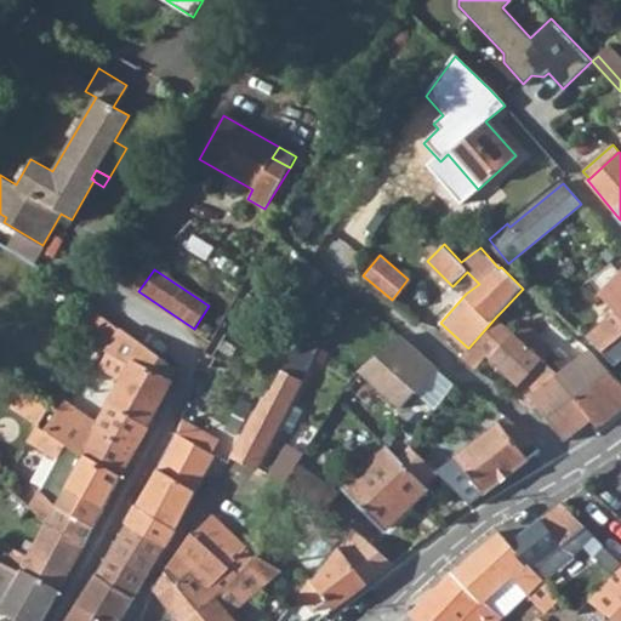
[(620,271),(599,292),(613,313),(588,337),(620,370),(620,271)]
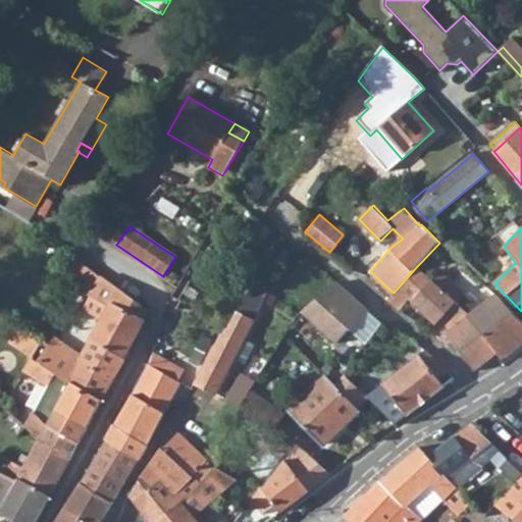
[(56,248),(63,251),(66,246),(61,241),(56,248)]
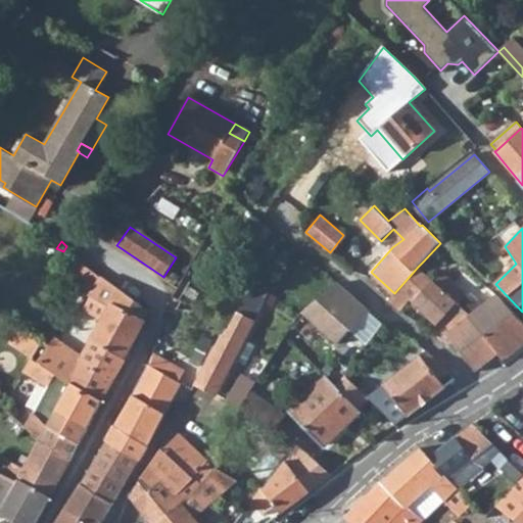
[(112,303),(107,313),(92,339),(83,358),(53,338),(38,361),(48,368),(101,400),(149,312),(87,266),(82,262),(74,274),(112,303)]
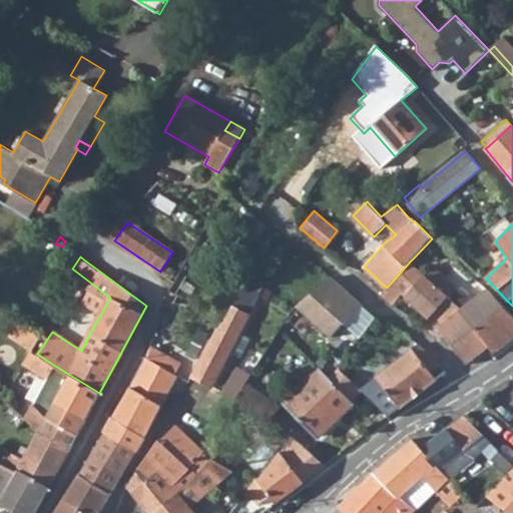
[(410,262),(415,267),(419,261),(415,257),(410,262)]
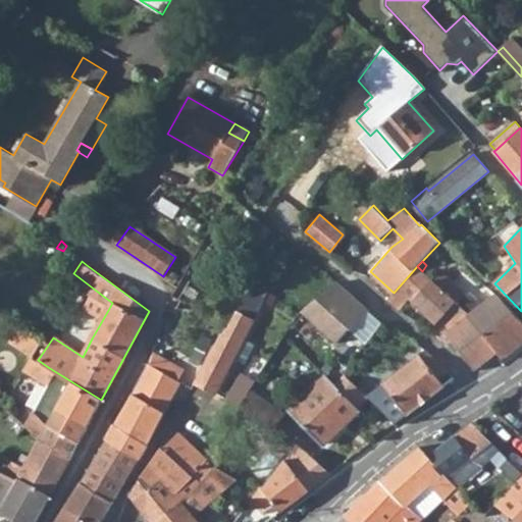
[(409,299),(435,324),(457,303),(433,282),(422,271),(417,266),(394,293),(387,300),(400,309),(401,310),(409,299)]
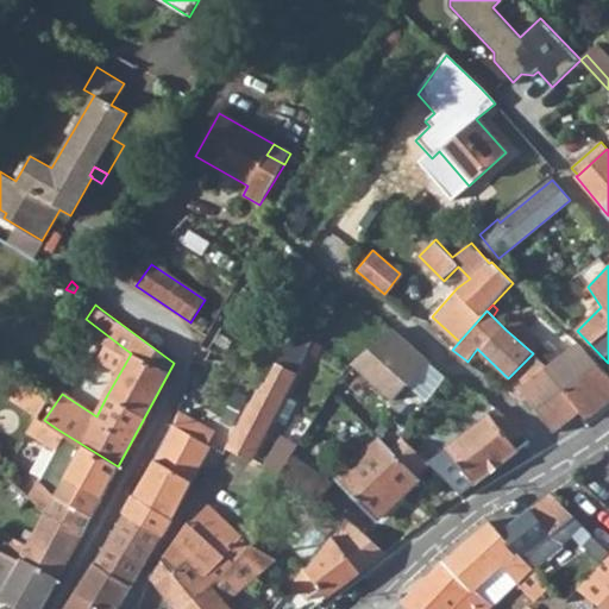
[(516,319),(506,330),(533,353),(551,371),(579,413),(585,420),(608,400),(608,374),(578,344),(560,357),(516,319)]
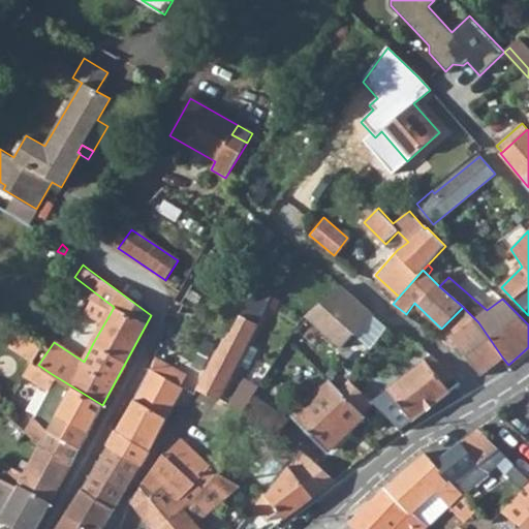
[(329,297),(351,315),(362,304),(342,286),(329,297)]
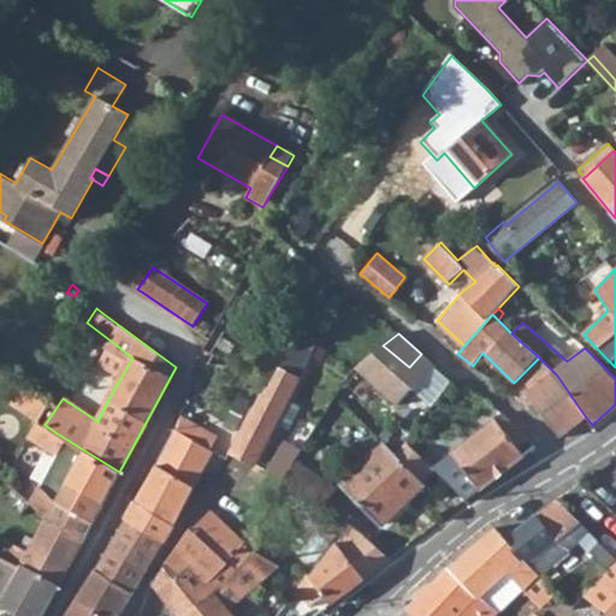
[(255,465),(276,425),(288,401),(311,355),(320,360),(326,350),(301,335),(289,353),(277,374),(268,389),(267,389),(265,392),(258,407),(255,406),(232,452),(255,465)]
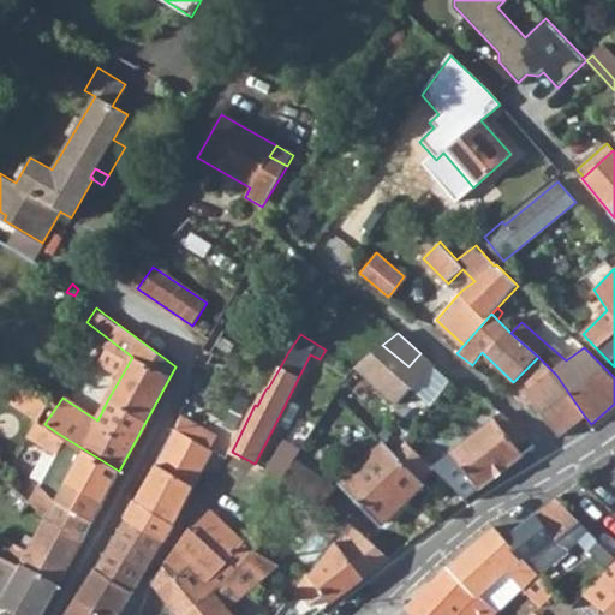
[(526,394),(559,436),(585,417),(556,375),(538,357),(513,382),(505,390),(518,401),(526,394)]
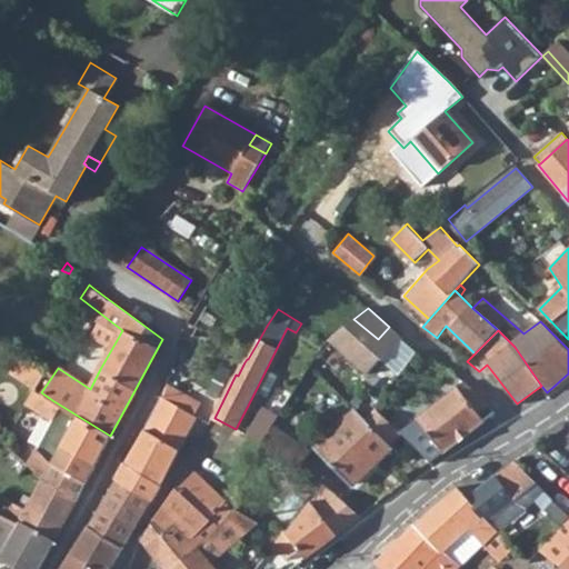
[(95,365),(100,369),(117,340),(107,333),(91,358),(95,365)]
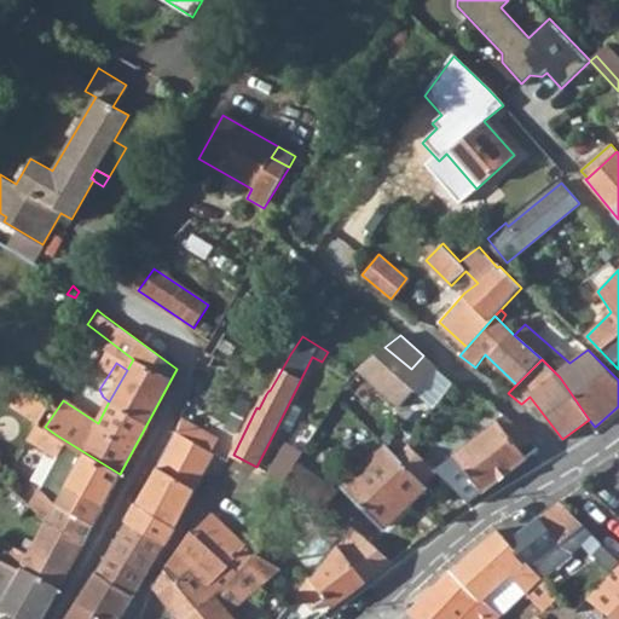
[(7,399),(40,421),(50,406),(17,385),(7,399)]
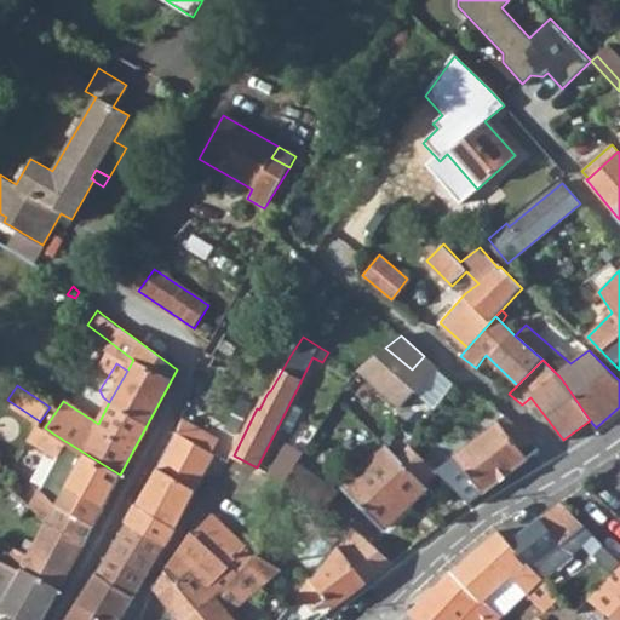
[(302,411),(290,403),(277,428),(291,432),(302,411)]
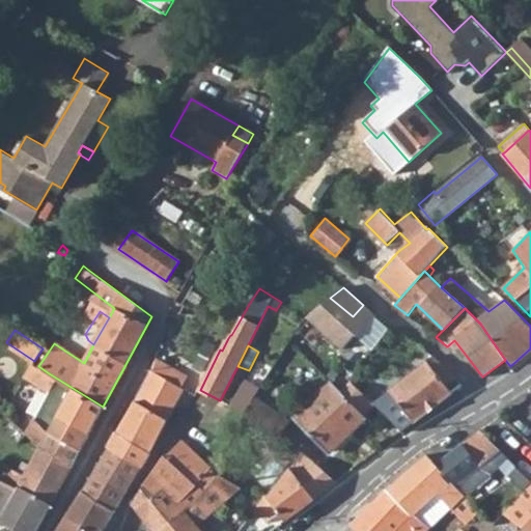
[(388,393),(372,403),(375,407),(401,431),(450,393),(424,361),(387,391),(388,393)]
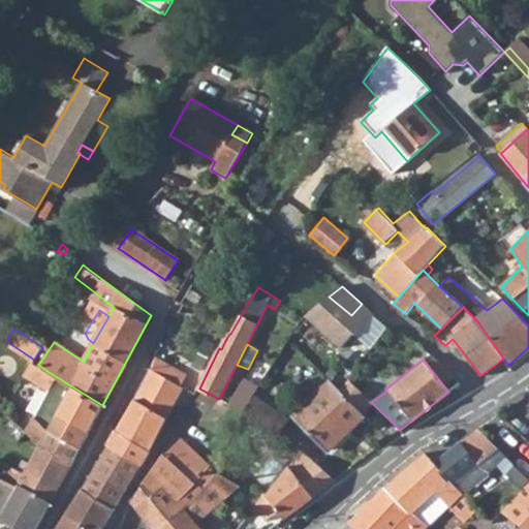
[(35,415),(22,429),(24,431),(40,446),(49,432),(79,448),(102,405),(49,372),(38,365),(33,362),(25,375),(40,385),(49,392),(35,415)]
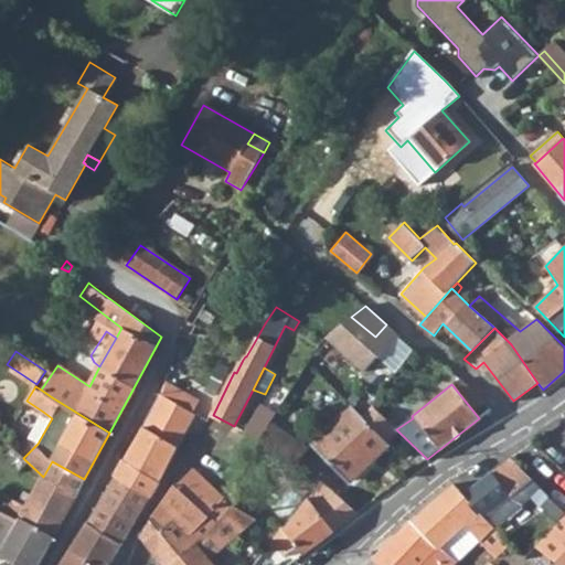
[(124,459),(160,481),(169,466),(179,446),(195,415),(161,394),(124,459)]
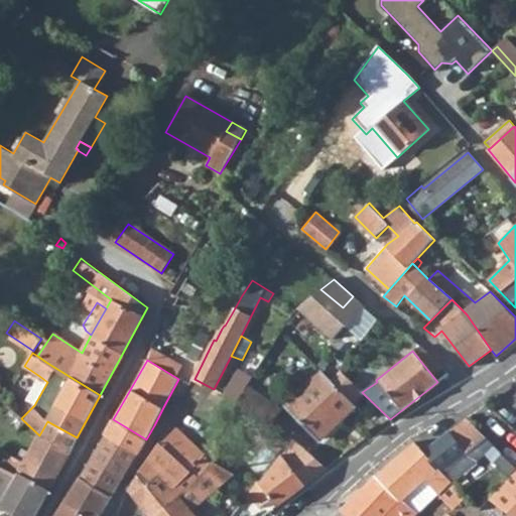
[(225,395),(238,403),(253,378),(239,370),(225,395)]
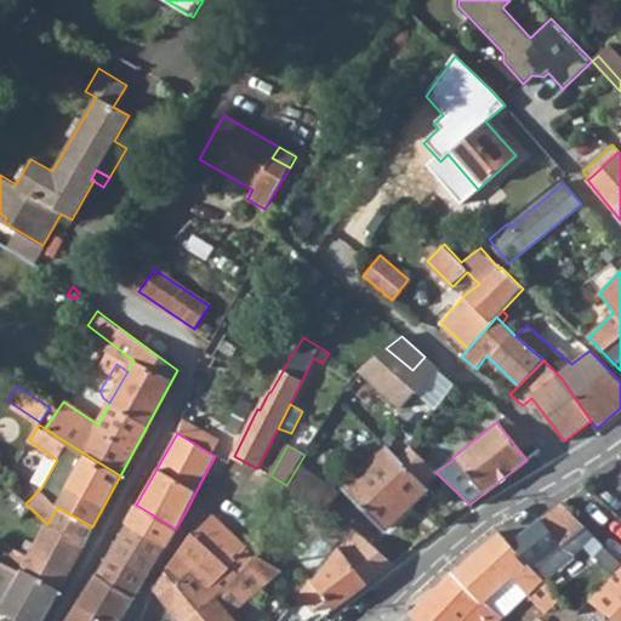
[(345,488),(386,531),(429,491),(426,488),(439,476),(436,472),(411,449),(399,461),(386,448),(345,488)]
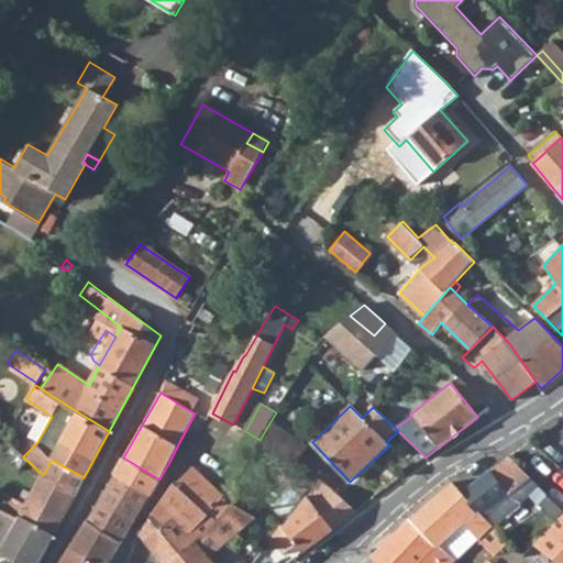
[(530,440),(538,448),(542,443),(536,435),(530,440)]
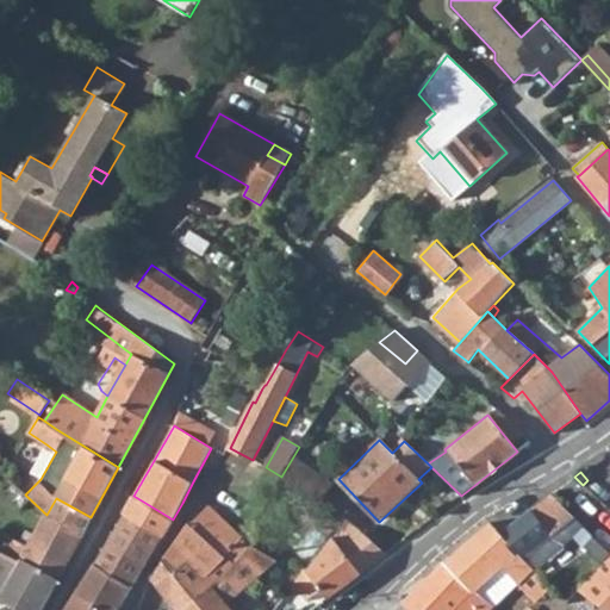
[(0,495),(17,510),(27,497),(25,495),(12,481),(0,495)]
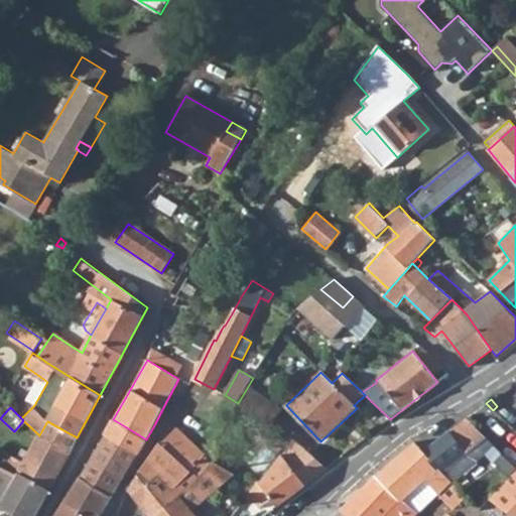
[(423,452),(442,472),(476,446),(482,454),(493,445),(467,418),(423,452)]
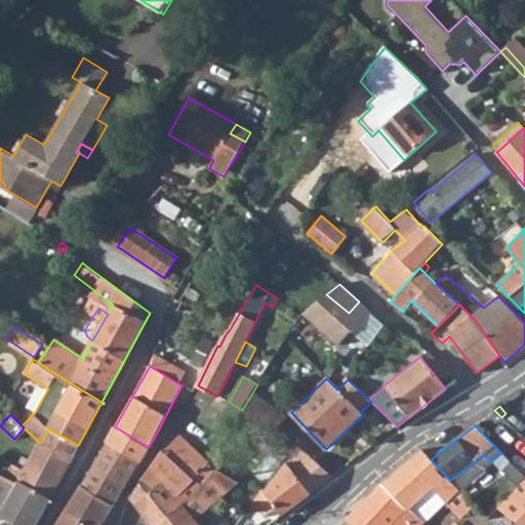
[(106,442),(139,462),(149,447),(115,427),(106,442)]
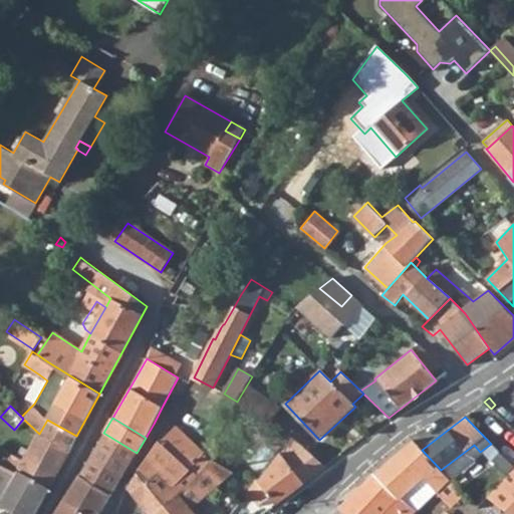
[(39,434),(68,451),(76,436),(47,420),(39,434)]
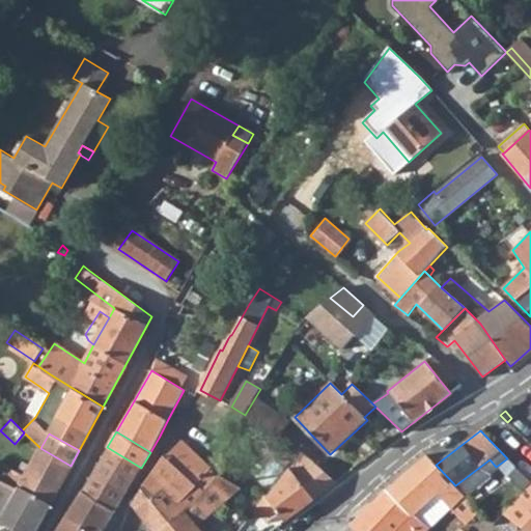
[(195,484),(196,486),(211,469),(183,441),(166,457),(195,484)]
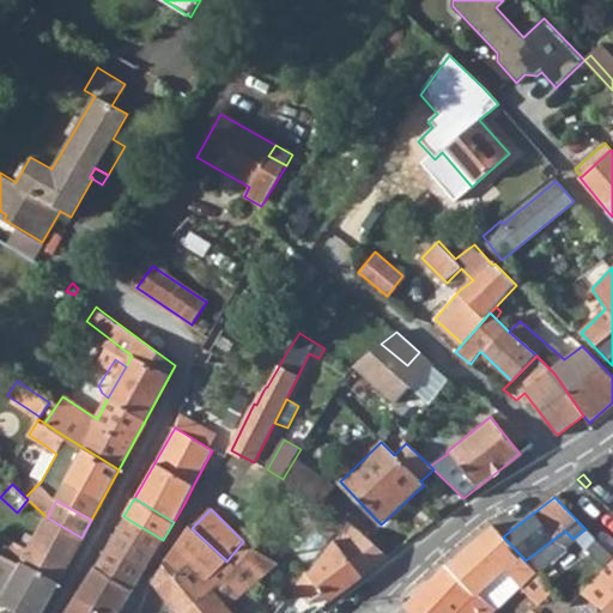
[(92,568),(132,592),(147,568),(163,540),(123,516),(92,568)]
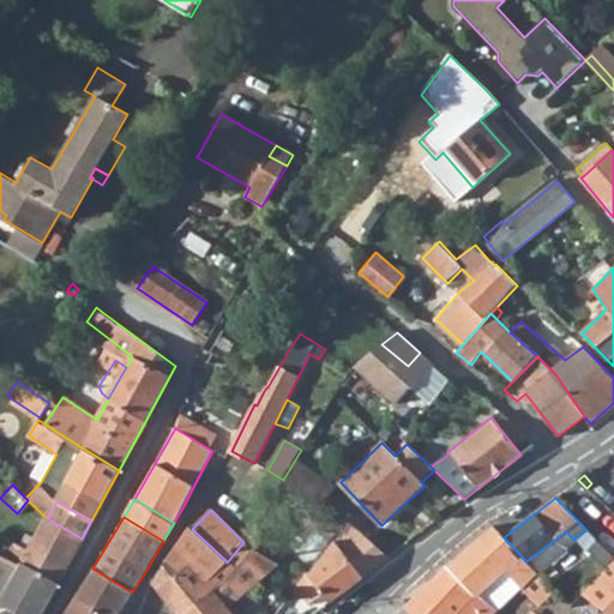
[(47,518),(28,552),(1,537),(0,539),(0,555),(56,585),(82,539),(47,518)]
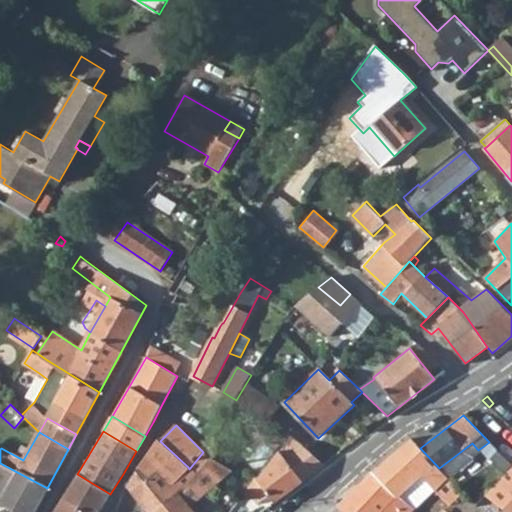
[(247,491),(257,504),(268,496),(274,504),(325,466),(293,436),(292,437),(258,480),(256,479),(247,491)]
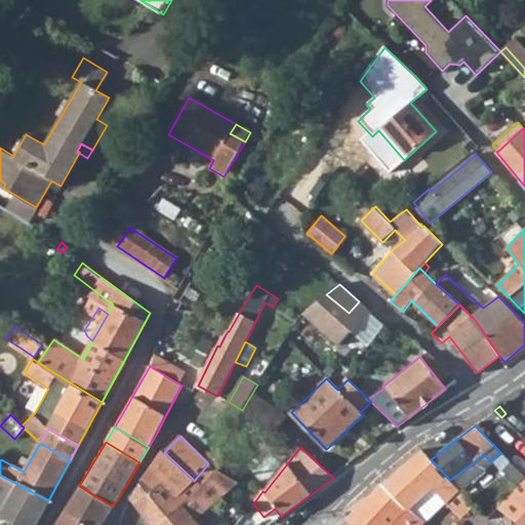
[(163,486),(173,498),(194,481),(193,479),(164,452),(163,450),(143,480),(153,493),(163,486)]
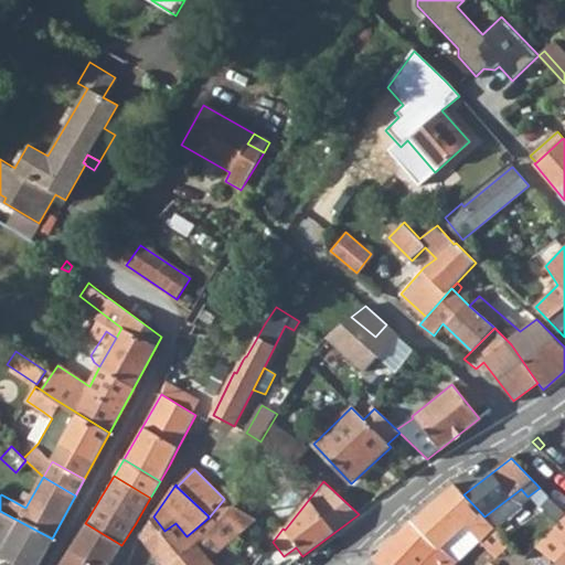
[(454,561),(457,564),(494,528),(484,516),(464,494),(454,484),(411,521),(454,561)]
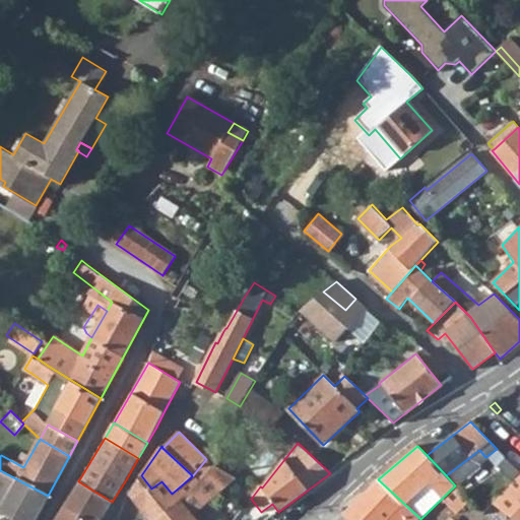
[(155,519),(197,519),(192,513),(195,511),(234,476),(216,466),(214,467),(199,483),(155,519)]
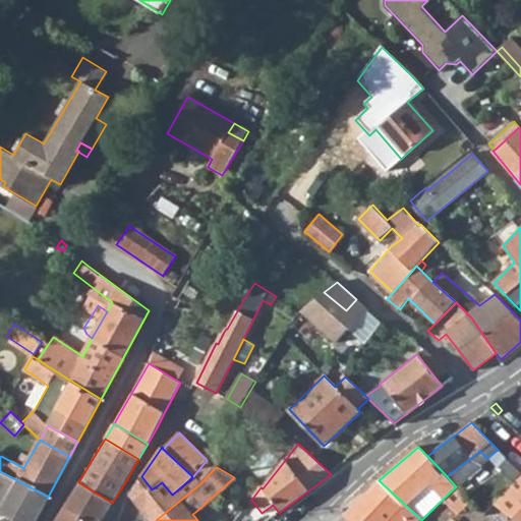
[(0,510),(18,520),(34,520),(48,497),(0,471),(0,510)]
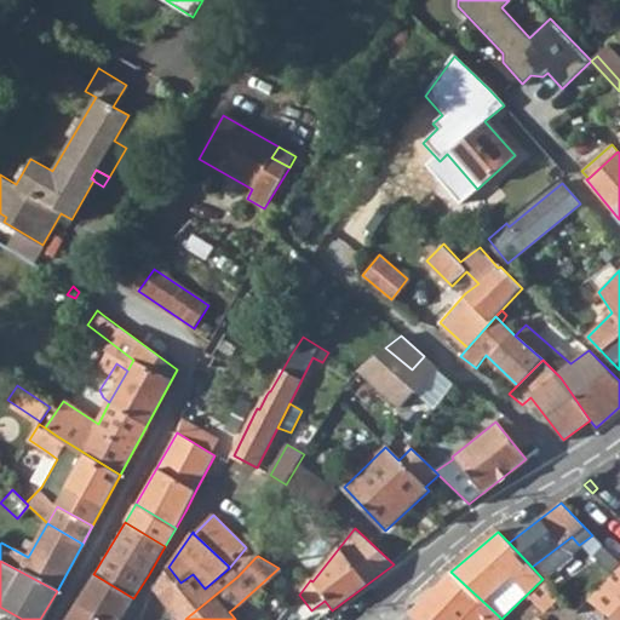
[(619,619),(619,564),(587,600),(613,619),(619,619)]
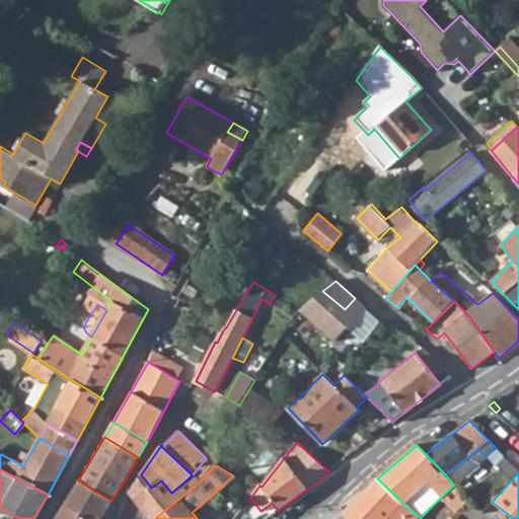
[(155,518),(199,483),(192,475),(171,493),(161,480),(151,488),(141,474),(129,494),(150,518),(155,518)]
